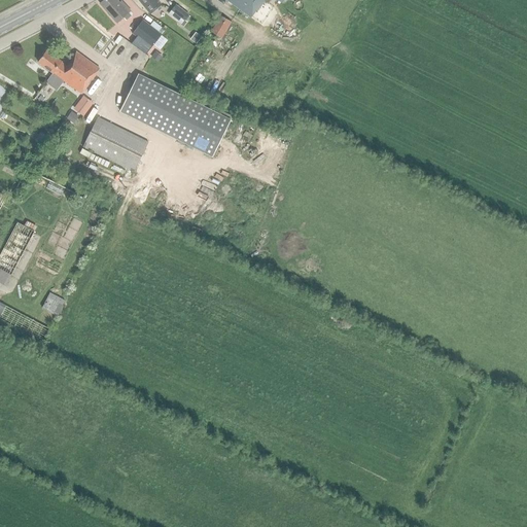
[(129,12),(130,11),(121,1),(119,2),(116,0),(104,0),(100,4),(116,23),(123,18),(126,21),(131,15),(129,12)]
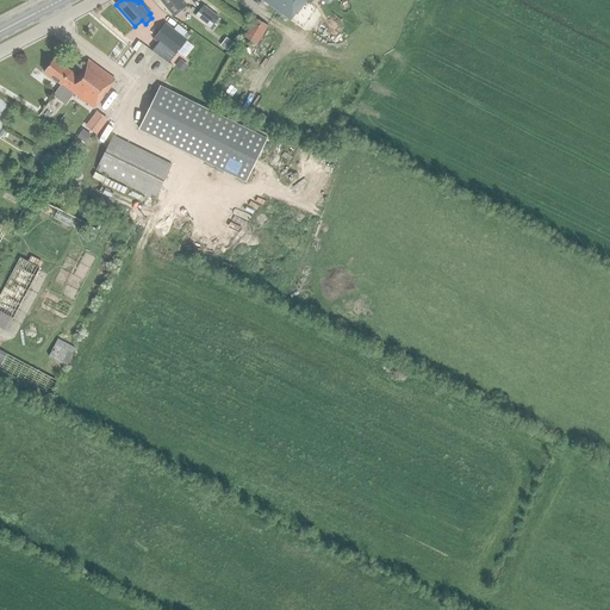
[(160,0),(174,17),(187,6),(181,0),(160,0)]
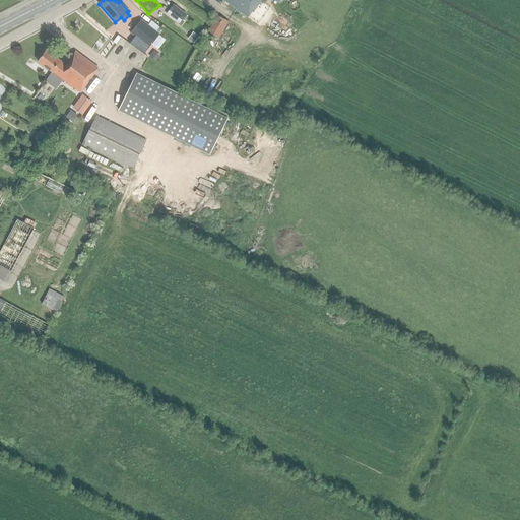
[(254,11),(260,1),(264,4),(267,0),(272,0),(278,3),(279,0),(222,0),(247,17),(253,10),(254,11)]
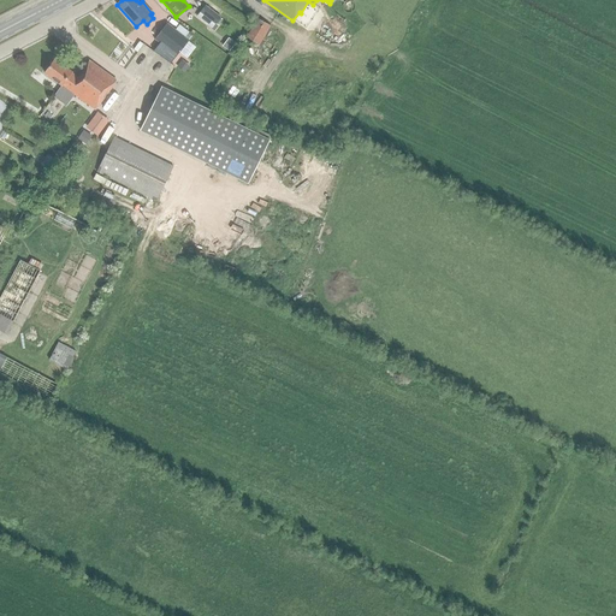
[(220,17),(205,5),(200,12),(215,24),(220,17)]
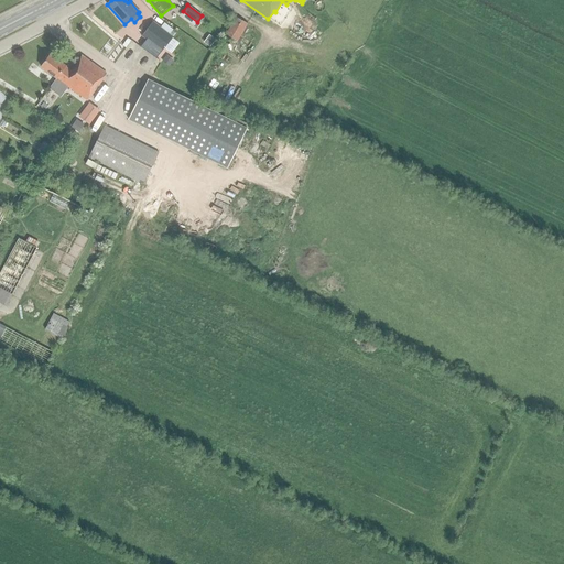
[(237,42),(248,23),(236,17),(225,34),(237,42)]
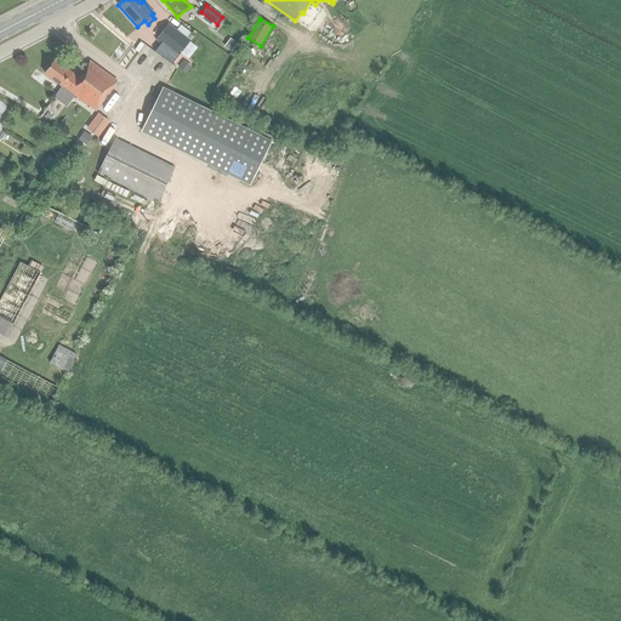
[(157,39),(177,56),(189,40),(167,24),(157,39)]
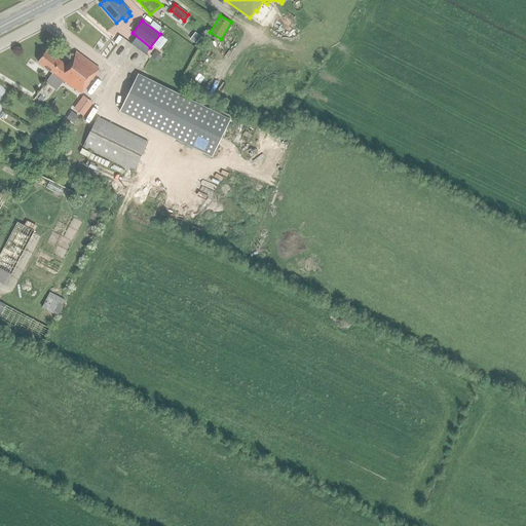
[(194,32),(189,38),(195,43),(200,36),(194,32)]
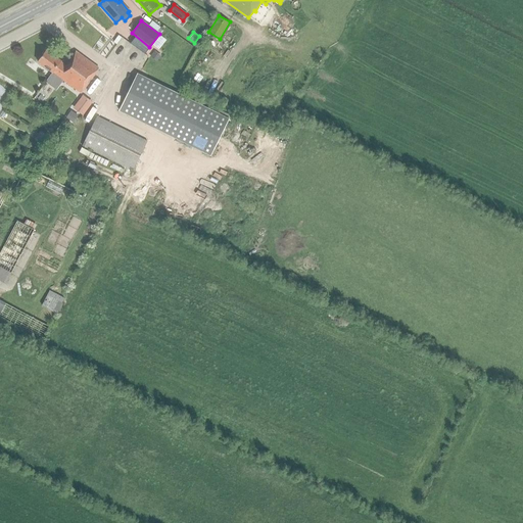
[(60,61),(46,50),(38,61),(52,73),(57,76),(57,77),(80,93),(98,68),(76,52),(65,65),(60,61)]
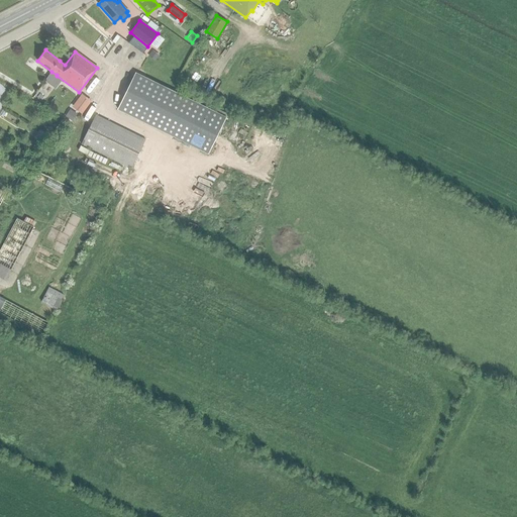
[(226,117),(135,73),(117,109),(208,153),(226,117)]
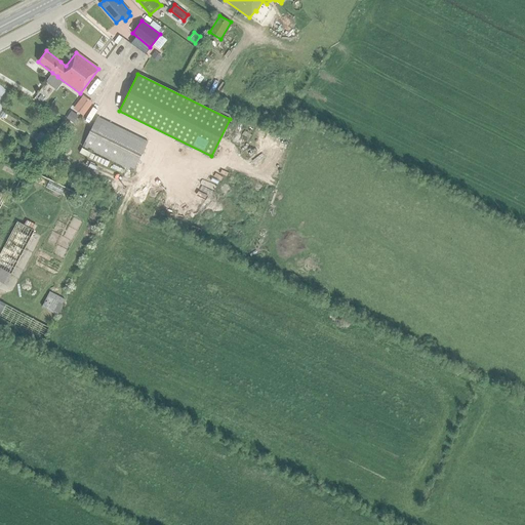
[(85,93),(77,108),(88,115),(96,99),(85,93)]
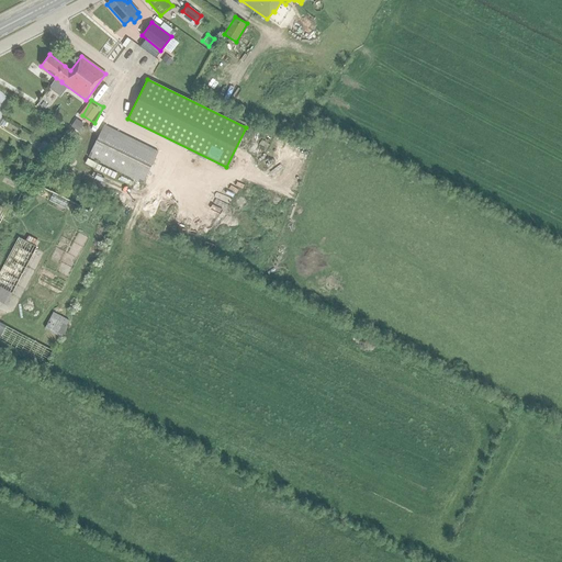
[(79,117),(75,126),(82,131),(88,123),(79,117)]
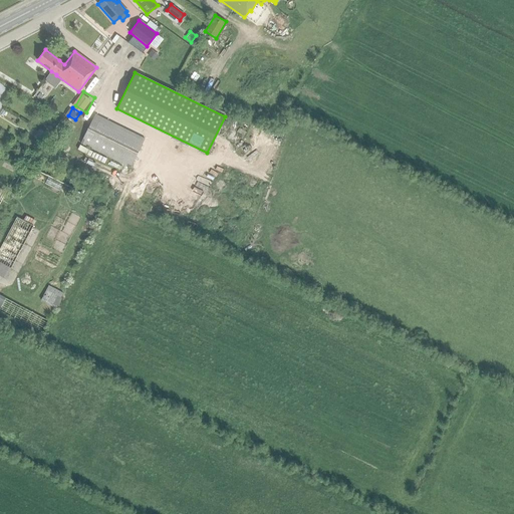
[(130,168),(145,139),(94,114),(80,143),(130,168)]
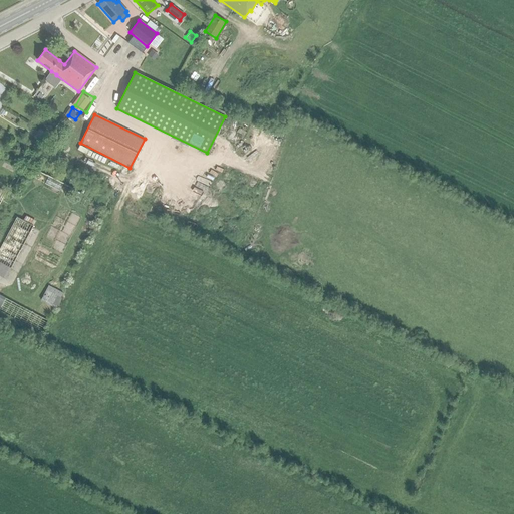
[(33,138),(42,144),(48,135),(38,129),(33,138)]
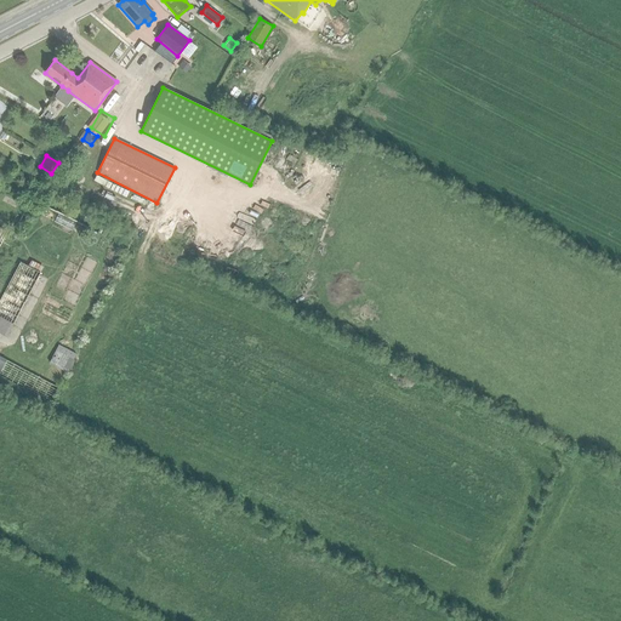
[(66,211),(62,217),(73,223),(77,216),(66,211)]
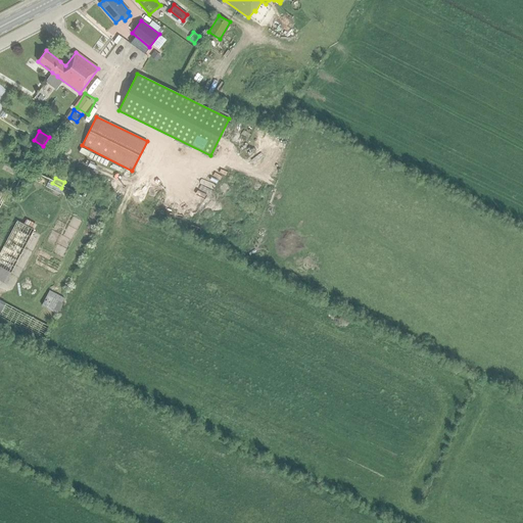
[(0,280),(5,283),(34,230),(24,225),(16,221),(0,251),(0,280)]
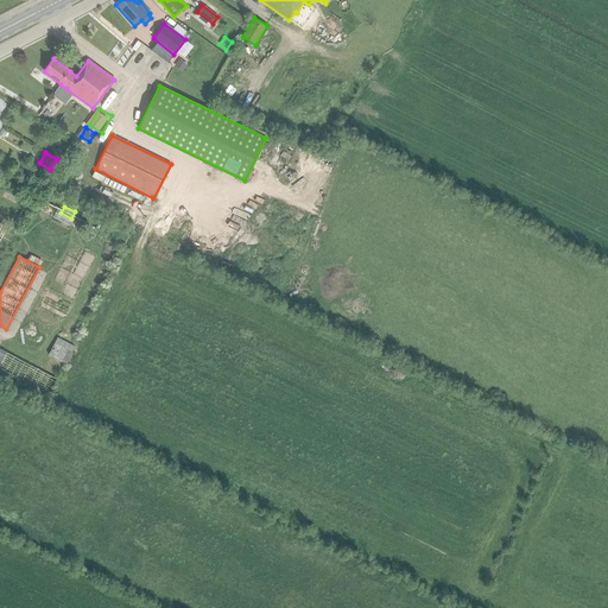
[(48,355),(61,362),(65,365),(75,347),(56,337),(48,355)]
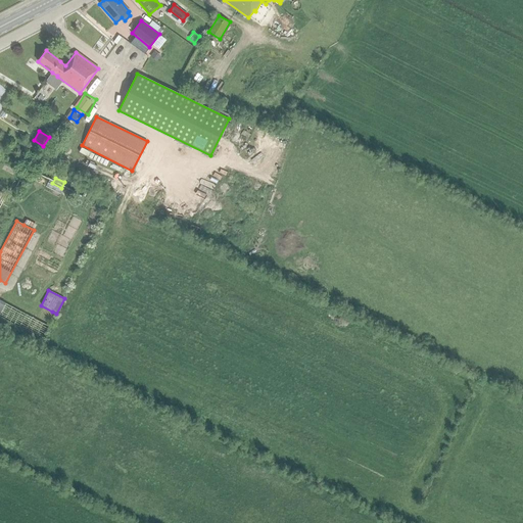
[(0,316),(43,339),(49,327),(0,300),(0,316)]
